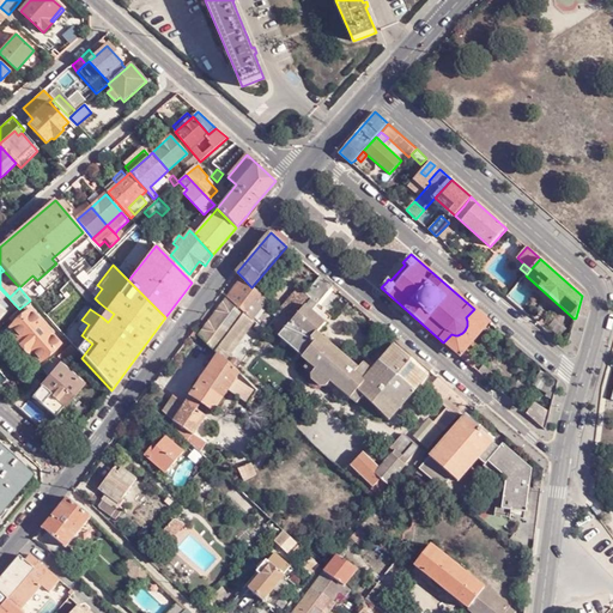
[(313,301),(328,283),(321,277),(308,292),(305,295),(313,301)]
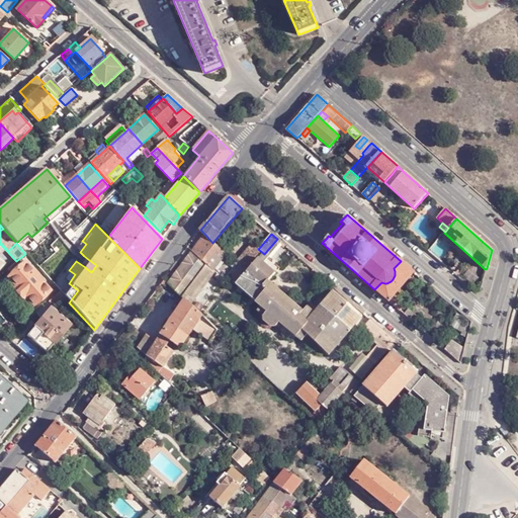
[(193,251),(207,265),(213,269),(225,254),(212,243),(205,235),(193,251)]
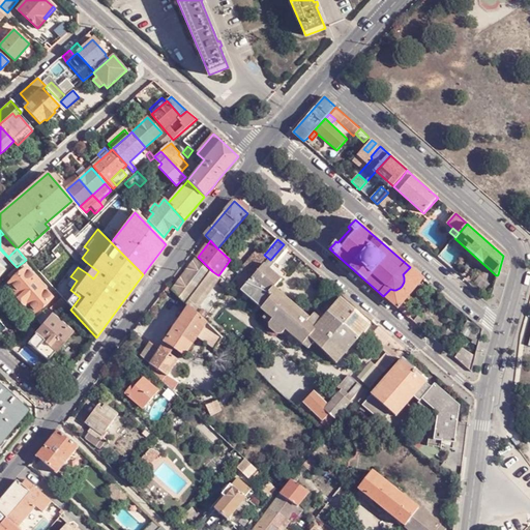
[(288,248),(284,244),(270,260),(265,266),(270,269),(286,252),(288,248)]
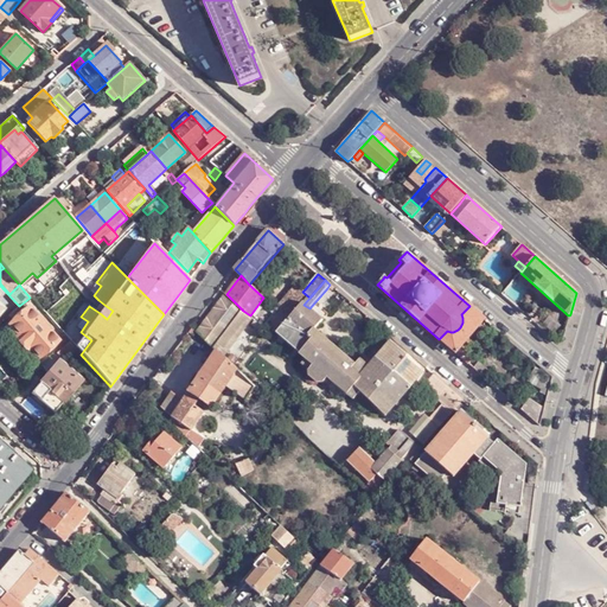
[(304,305),(310,298),(302,292),(299,288),(296,286),(276,310),(276,311),(281,314),(288,321),(289,320),(304,305)]
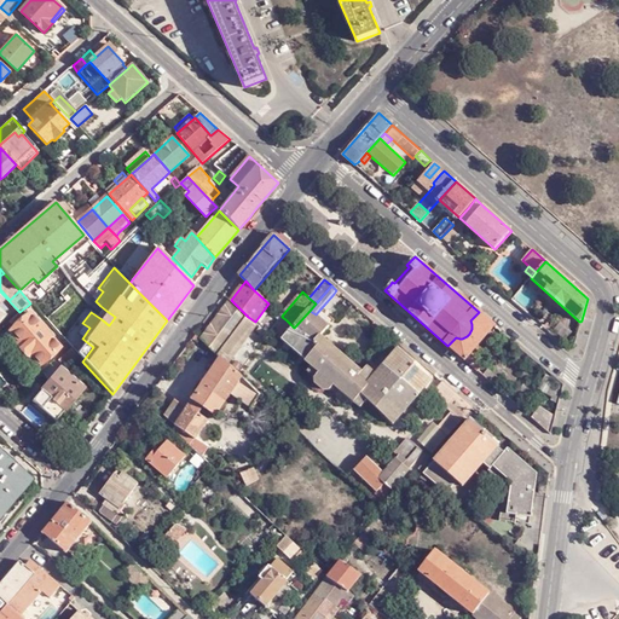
[(218,304),(224,308),(231,300),(225,295),(218,304)]
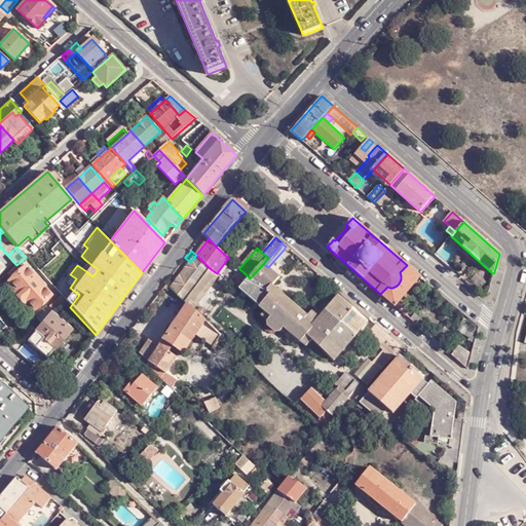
[(183,272),(199,285),(211,269),(196,255),(190,262),(183,272)]
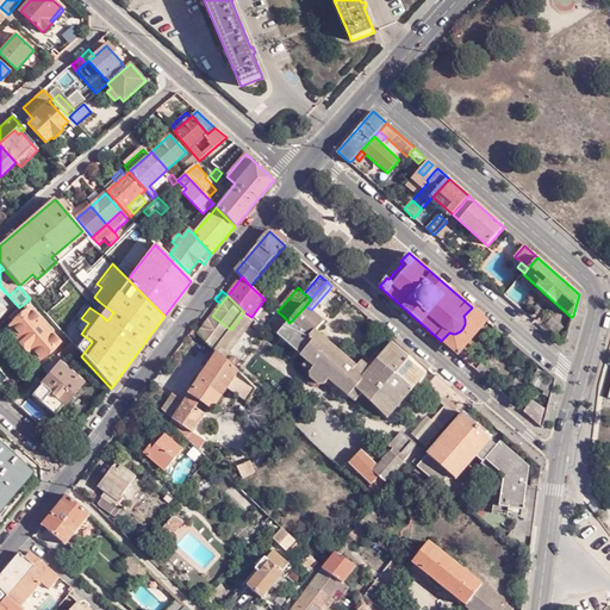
[(251,317),(253,319),(255,322),(260,318),(267,309),(271,304),(265,299),(251,317)]
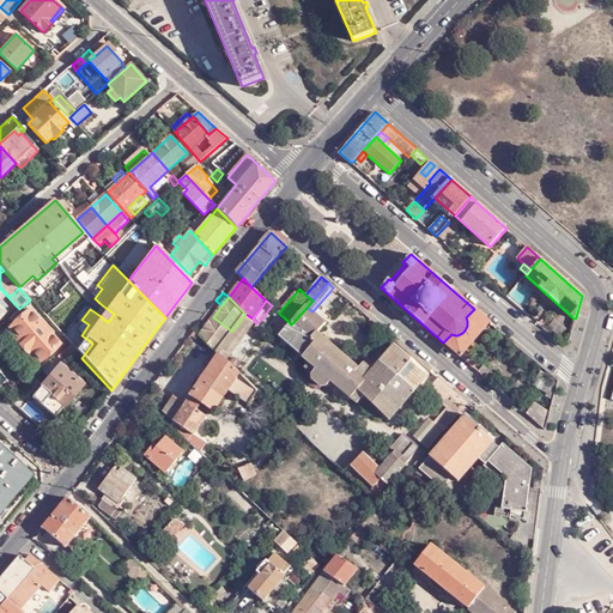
[(268,310),(277,319),(279,314),(279,313),(272,305),(268,310)]
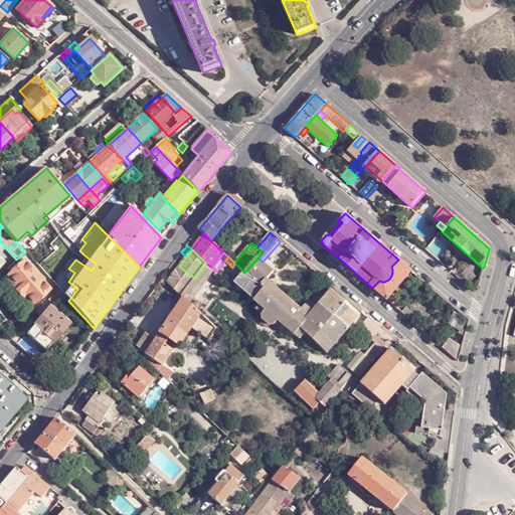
[(84,266),(91,271),(96,264),(89,259),(84,266)]
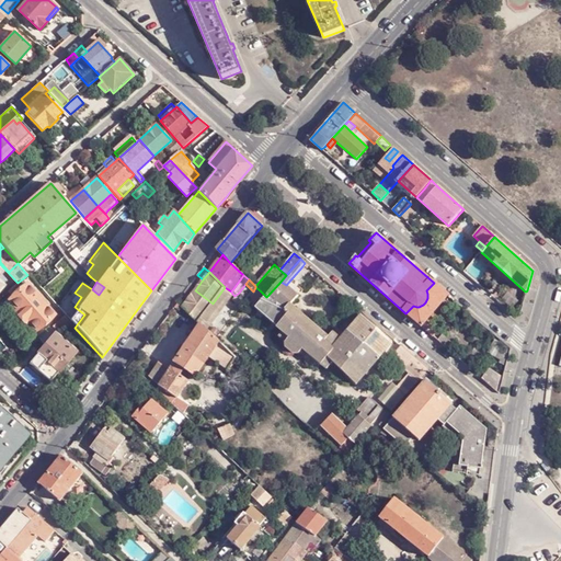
[(286,285),(281,282),(267,296),(266,297),(260,290),(250,302),(283,332),(279,336),(286,342),(286,347),(295,354),(299,354),(302,350),(321,366),(328,358),(344,375),(356,386),(392,344),(362,318),(344,336),(340,341),(334,347),(332,350),(324,342),(327,340),(328,339),(327,338),(290,306),(298,296),(286,285)]
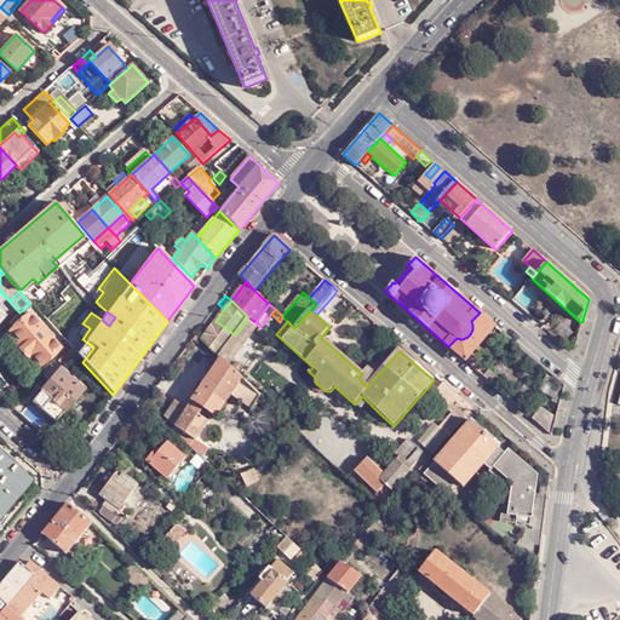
[(457,338),(448,346),(478,372),(484,363),(472,352),(495,326),(480,313),(471,321),(472,325),(472,327),(472,329),(471,332),(470,334),(468,337),(465,338),(463,339),(460,339),(457,338)]
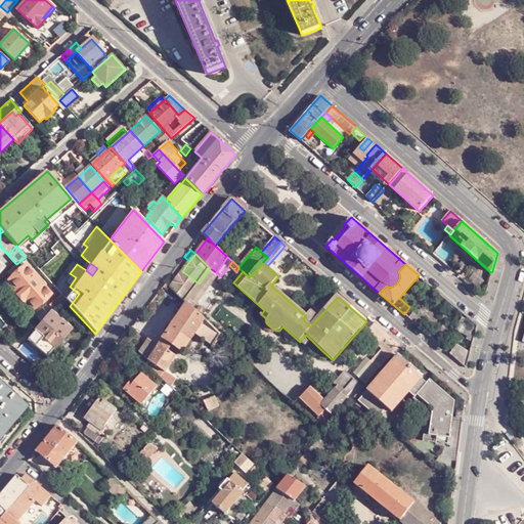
[(38,280),(25,266),(14,275),(8,280),(16,290),(15,292),(19,297),(25,302),(26,301),(34,309),(39,305),(50,295),(38,280)]
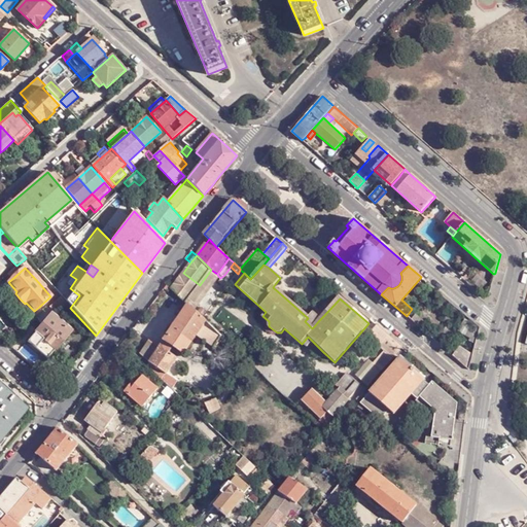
[(200,285),(207,292),(218,276),(217,274),(211,270),(200,285)]
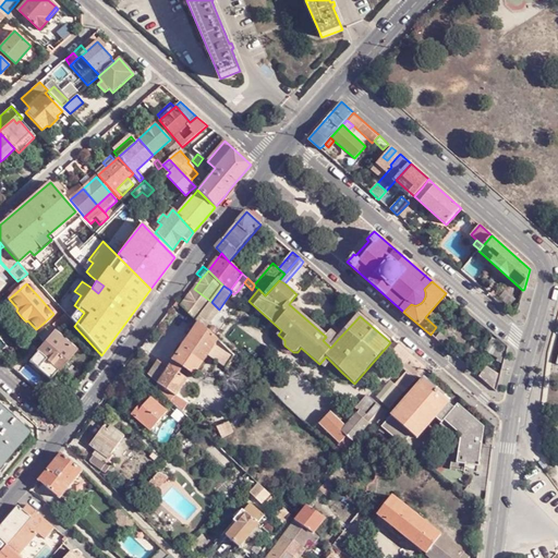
[(197,322),(211,302),(194,289),(182,306),(197,322)]
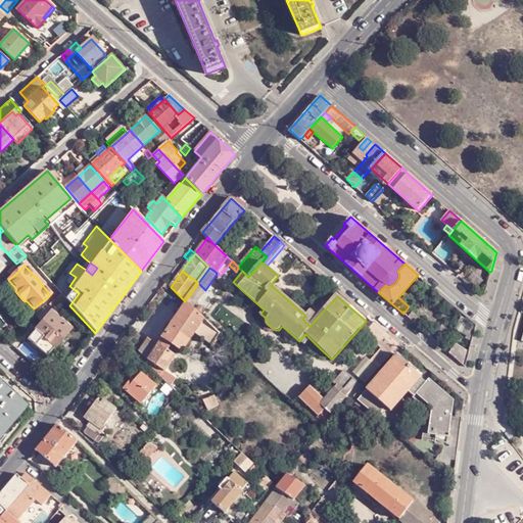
[(221,278),(227,283),(230,279),(223,273),(219,276),(221,278)]
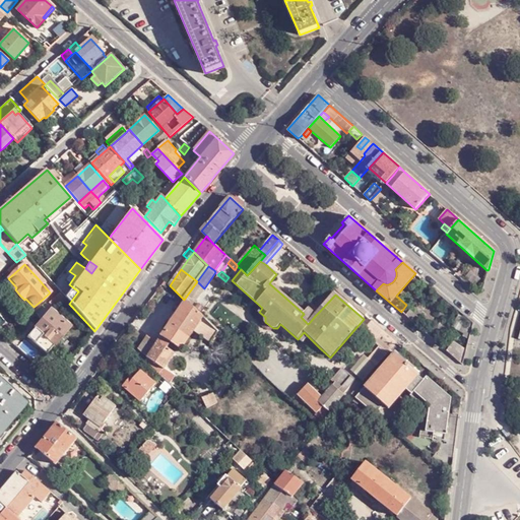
[(186,302),(191,306),(194,302),(204,288),(197,281),(184,300),(186,302)]
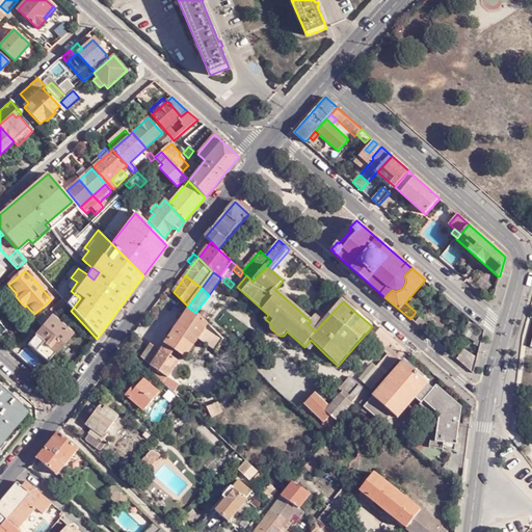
[(55,317),(67,307),(61,299),(49,311),(55,317)]
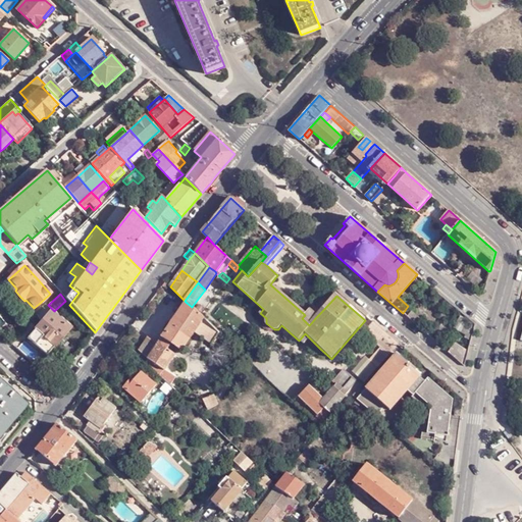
[(183,350),(197,329),(204,319),(201,316),(192,307),(187,303),(159,344),(166,349),(170,343),(183,350)]
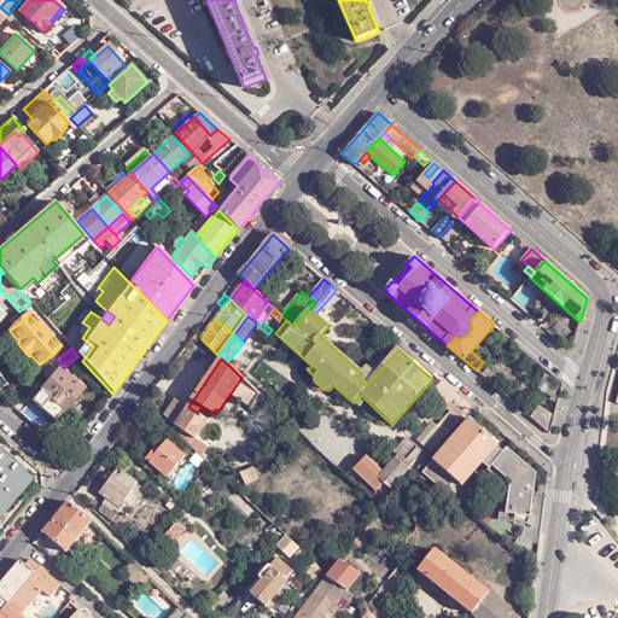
[(365,367),(360,372),(361,373),(360,374),(367,380),(367,382),(368,383),(374,375),(379,371),(369,362),(365,367)]
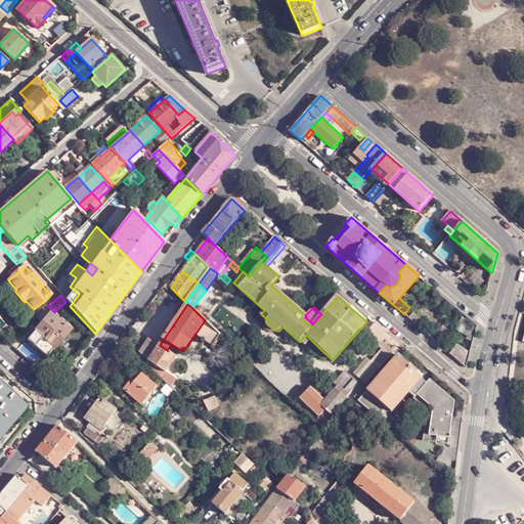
[(53,313),(51,312),(38,328),(28,340),(47,356),(72,329),(53,313)]
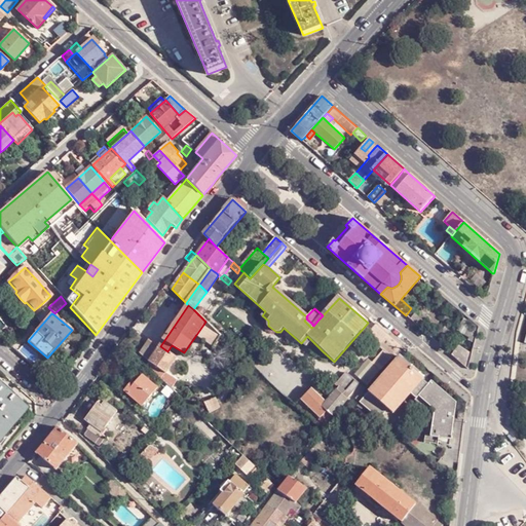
[(413,314),(409,318),(421,329),(424,325),(413,314)]
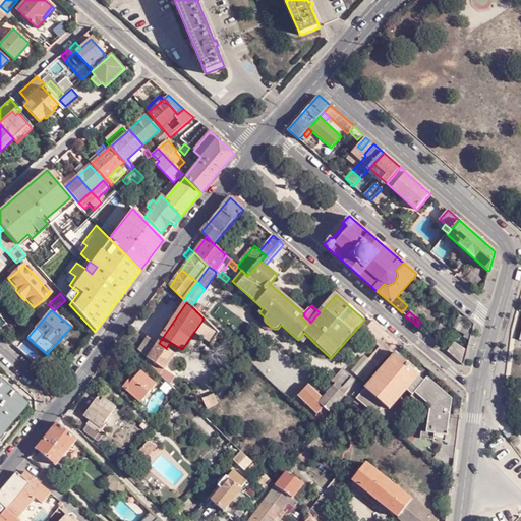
[(459,330),(464,317),(456,314),(451,328),(459,331),(459,330)]
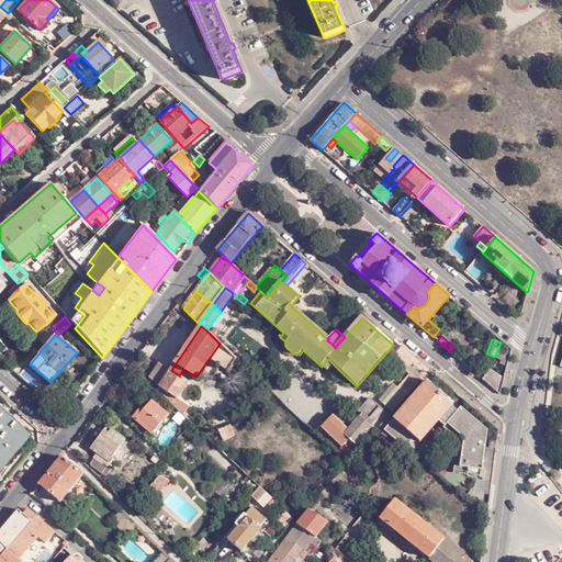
[(333,350),(335,348),(334,347),(334,346),(327,340),(325,343),(333,350)]
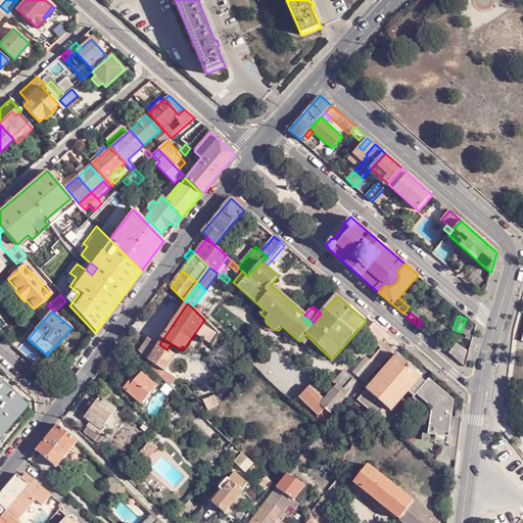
[(470,322),(471,321),(466,319),(461,331),(466,333),(470,322)]
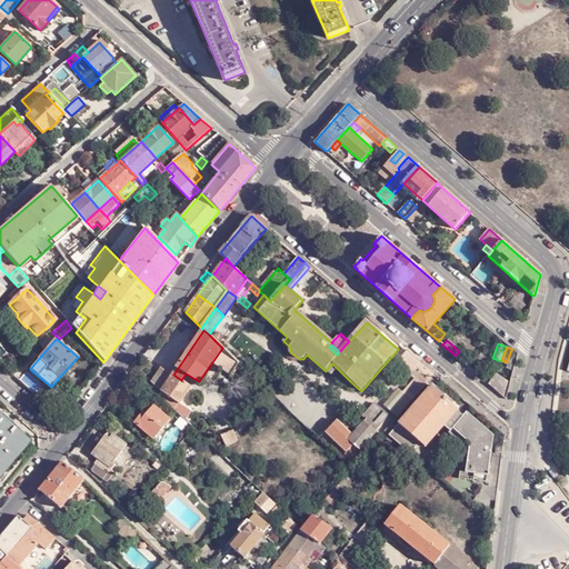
[(215,359),(231,376),(240,365),(222,348),(215,359)]
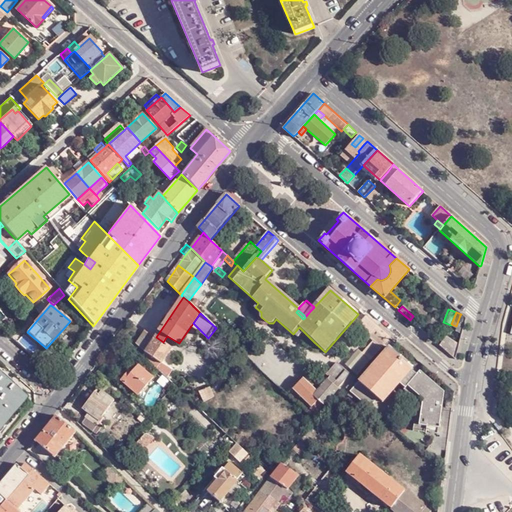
[(466,318),(461,314),(460,315),(456,326),(454,330),(462,334),(466,318)]
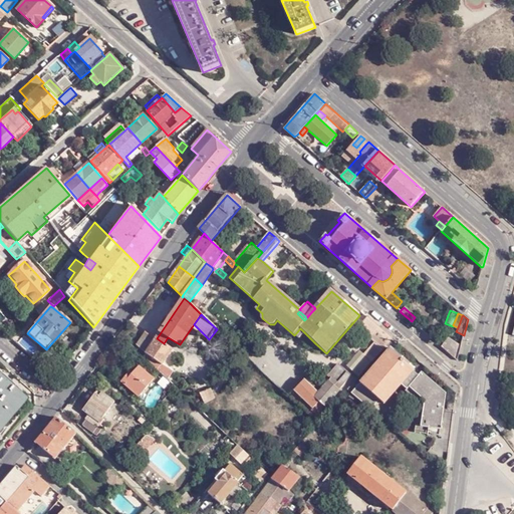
[(393,339),(367,317),(357,328),(374,343),(382,350),(391,342),(393,339)]
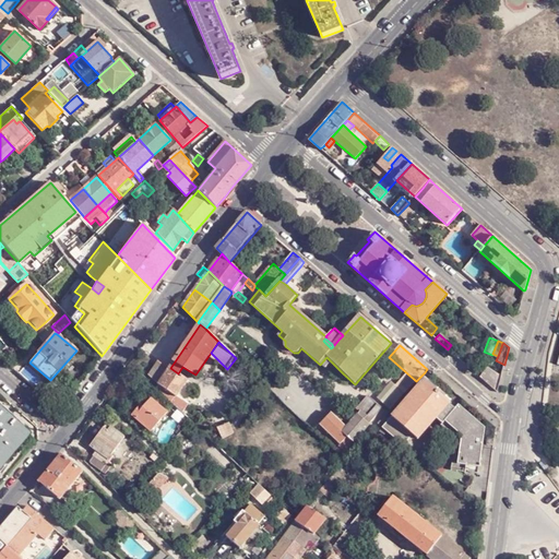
[(326,357),(320,365),(337,380),(343,373),(326,357)]
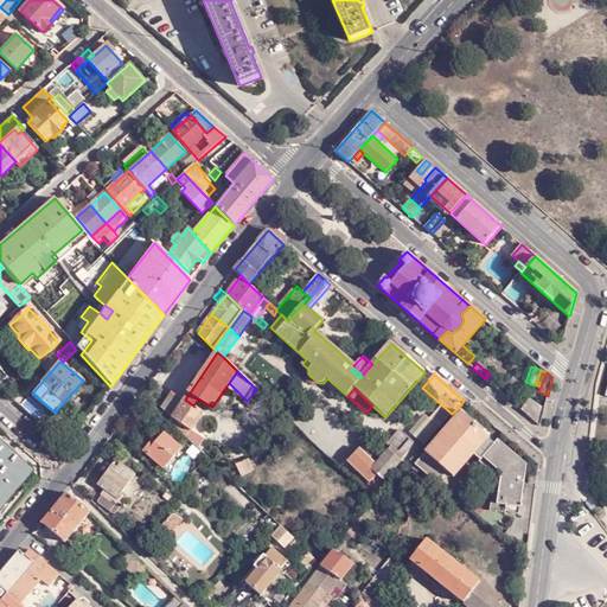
[(254,407),(263,395),(256,389),(247,401),(247,402),(254,407)]
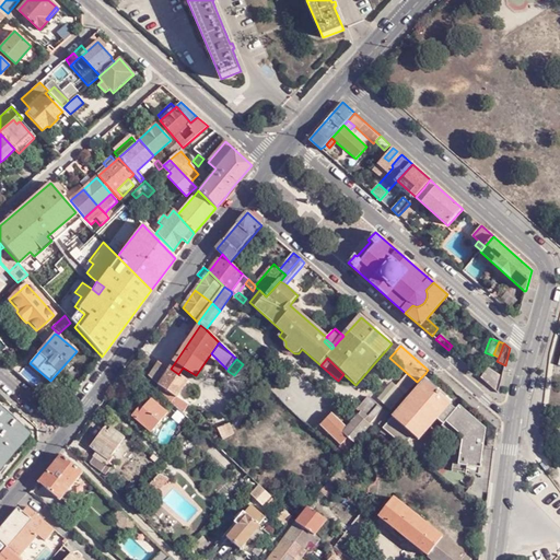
[(158,389),(181,411),(186,405),(177,398),(188,381),(178,374),(171,369),(158,389)]
